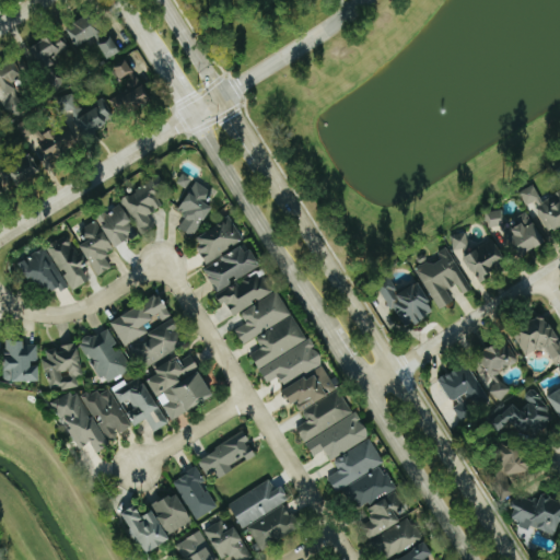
[(68,27),(76,46),(100,35),(92,18),(68,27)]
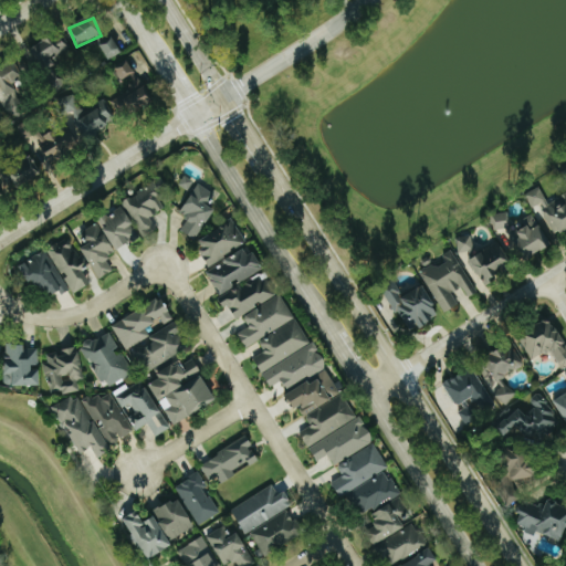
[(40,70),(71,53),(61,34),(30,50),(40,70)]
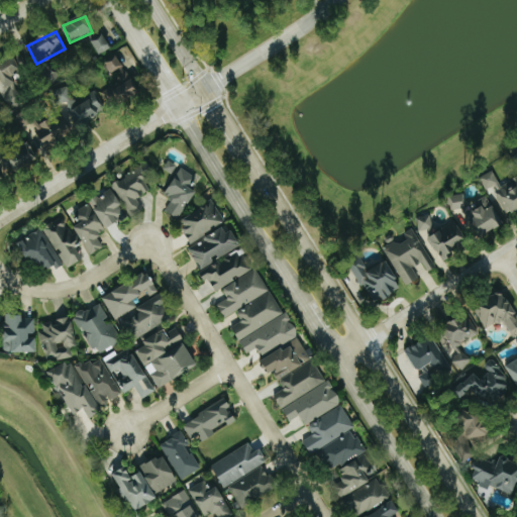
[(112,48),(105,33),(92,40),(99,56),(112,48)]
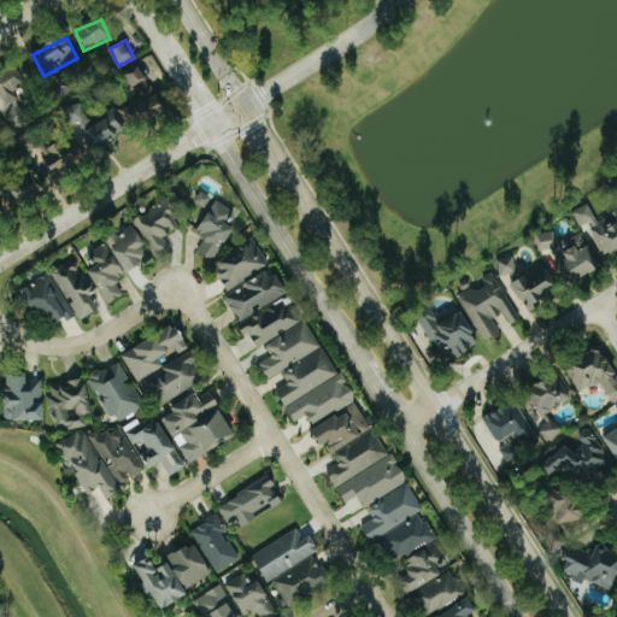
[(0,81),(0,88),(6,94),(0,101),(0,113),(19,130),(31,116),(15,103),(31,81),(12,66),(0,81)]
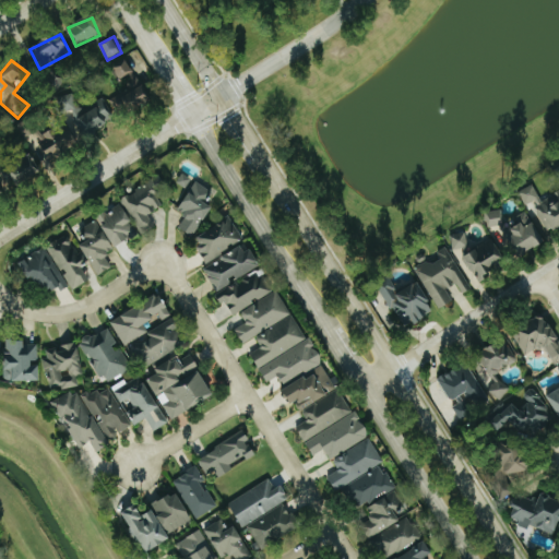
[(121,80),(134,72),(128,60),(114,68),(121,80)]
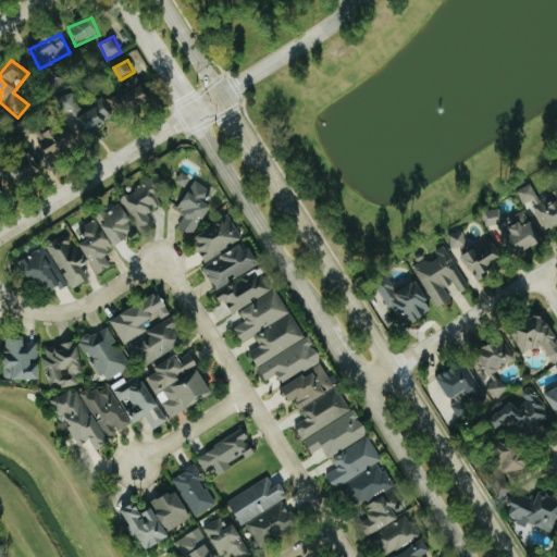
[(110,95),(123,116),(151,101),(138,78),(110,95)]
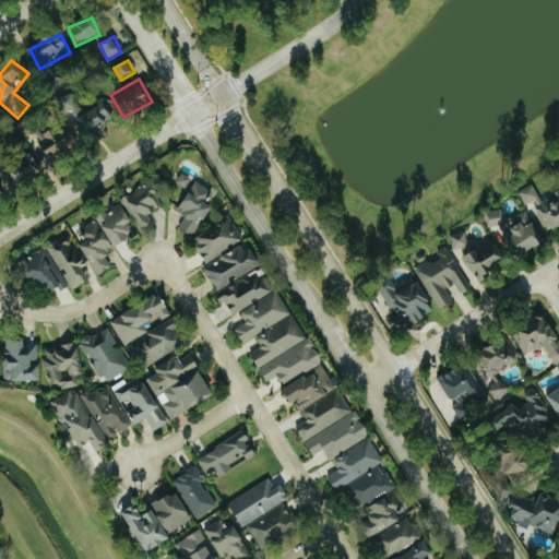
[(114,122),(104,98),(81,108),(74,94),(63,98),(80,137),(114,122)]
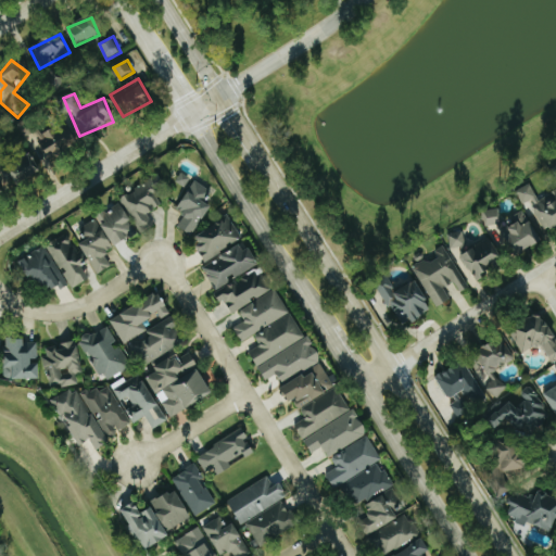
[(73,125),(40,135),(47,155),(79,146),(73,125)]
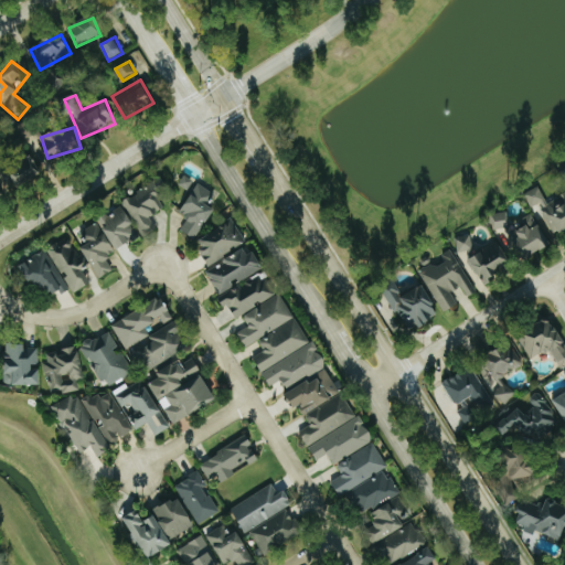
[(195,180),(185,174),(180,185),(190,191),(195,180)]
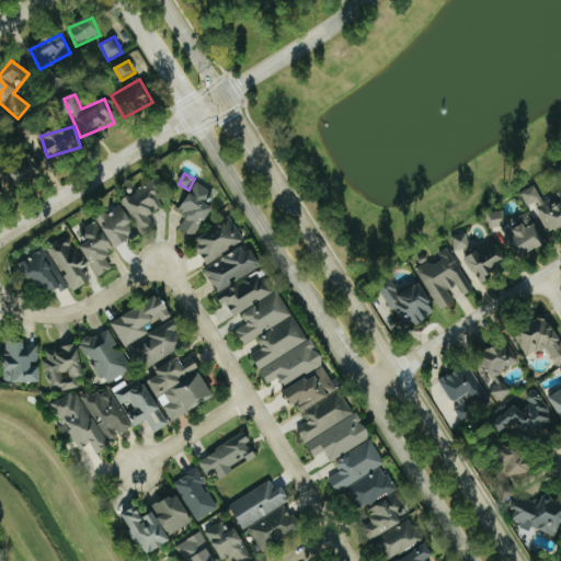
[(214,207),(207,203),(214,192),(197,182),(180,212),(187,216),(180,229),(196,239),(214,207)]
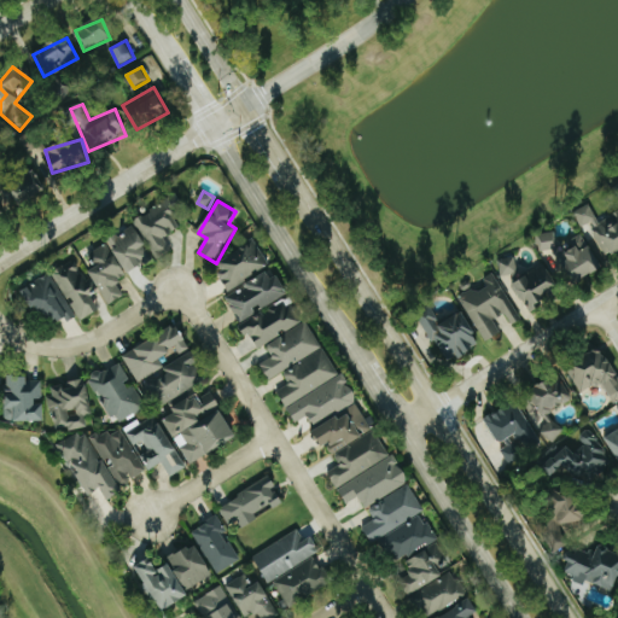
[(182,228),(168,202),(136,220),(157,257),(170,250),(164,238),(182,228)]
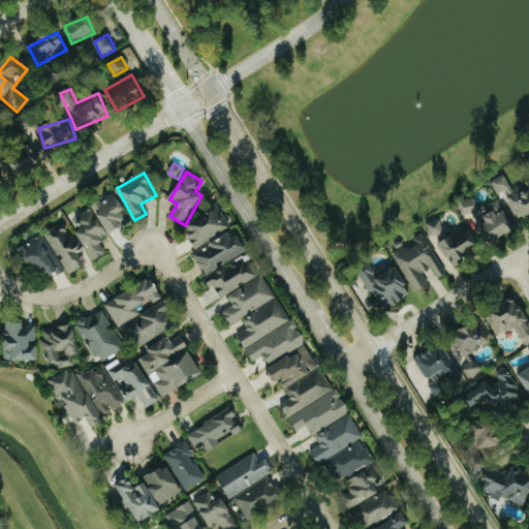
[(528,182),(514,191),(505,176),(492,183),(499,195),(505,192),(522,222),(528,218),(528,182)]
